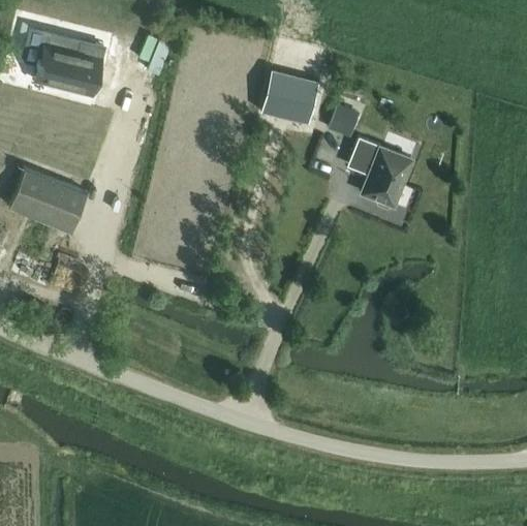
[(42,47),(34,78),(59,84),(60,81),(68,83),(93,89),(103,48),(79,42),(75,55),(67,53),(42,47)]
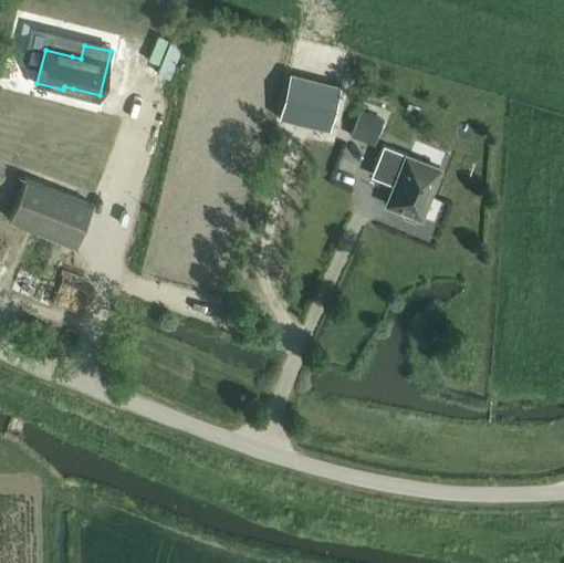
[(291,75),(280,121),(331,134),(343,87),(291,75)]
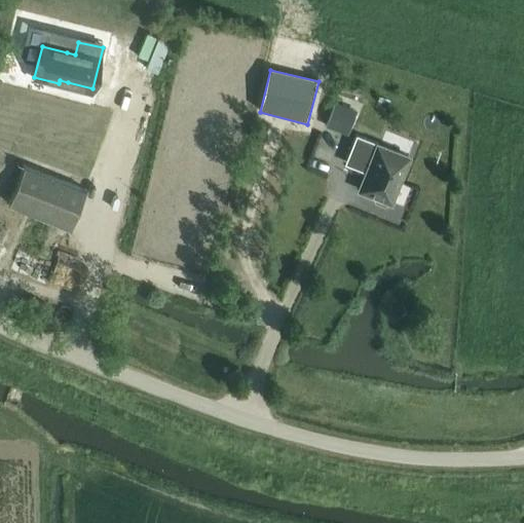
[(337,106),(328,129),(344,137),(353,112),(337,106)]
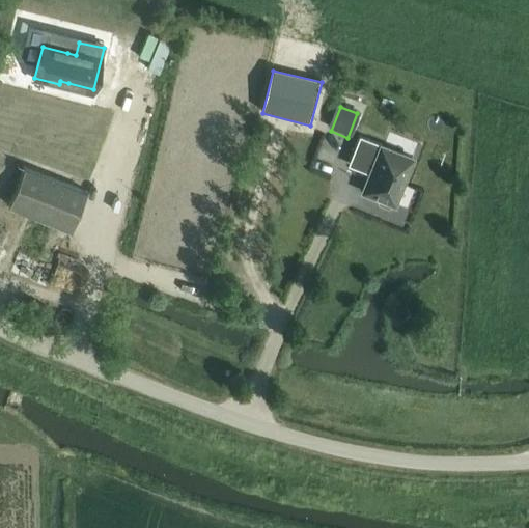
[(14,201),(10,209),(73,234),(89,194),(106,154),(34,124),(32,130),(18,167),(25,170),(14,201)]
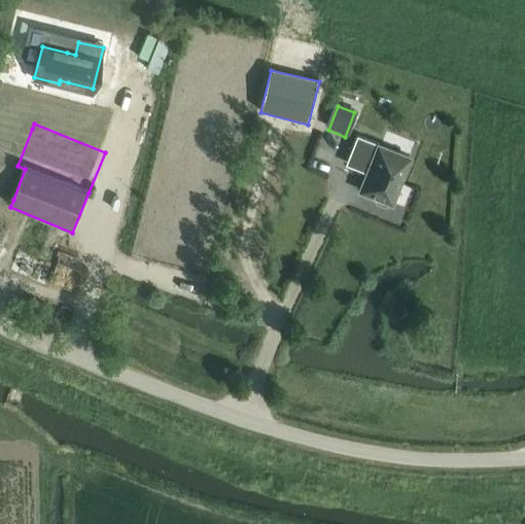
[(378,146),(358,139),(350,161),(372,169),(362,194),(377,199),(378,205),(387,209),(391,205),(393,206),(413,159),(379,145),(378,146)]
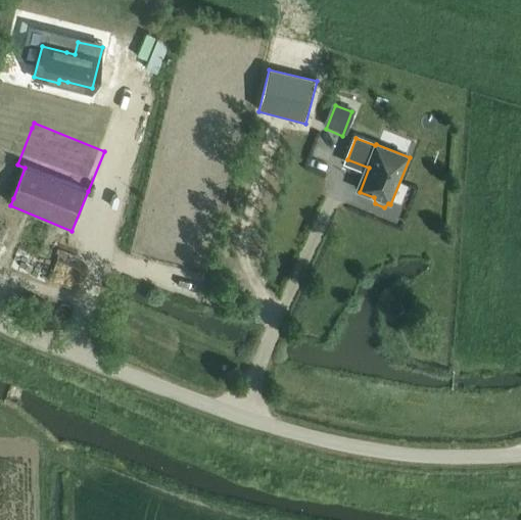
[(48,287),(56,267),(21,252),(13,273),(48,287)]
